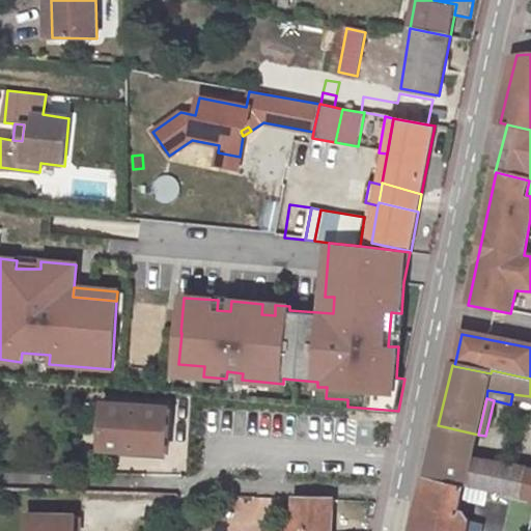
[(168,410),(105,406),(102,450),(165,452),(168,410)]
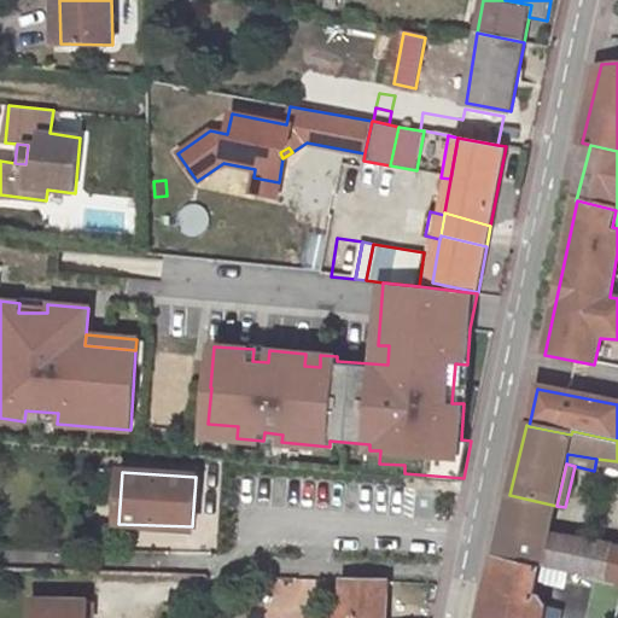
[(509,495),(502,524),(549,534),(557,506),(509,495)]
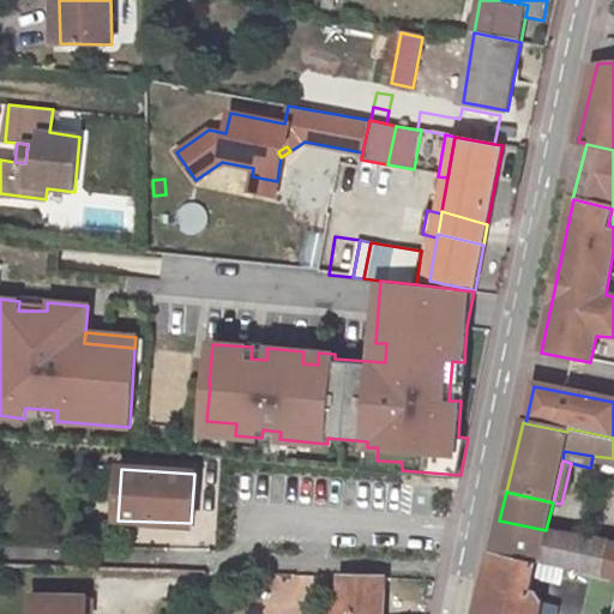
[(499,521),(491,551),(539,563),(546,530),(499,521)]
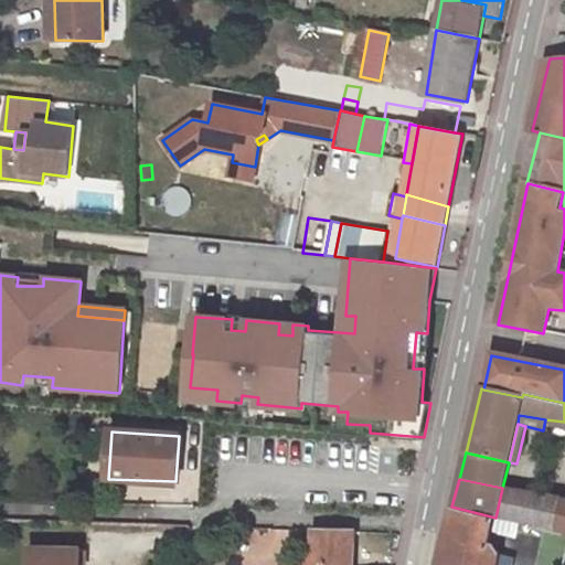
[(496,518),(519,522),(523,523),(530,493),(502,488),(496,518)]
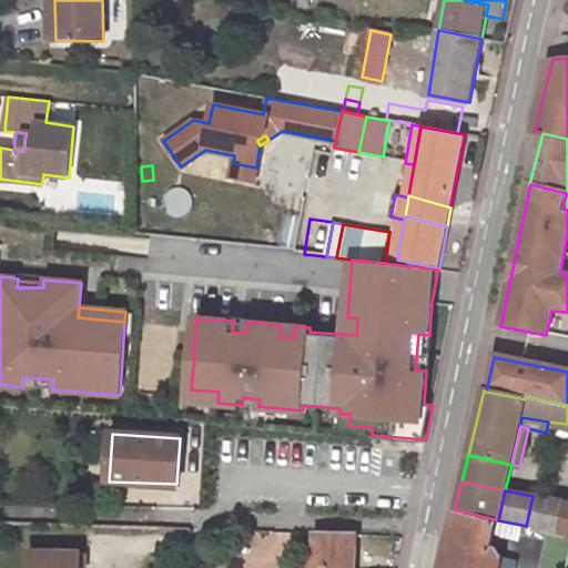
[(564,503),(533,496),(526,526),(557,533),(564,503)]
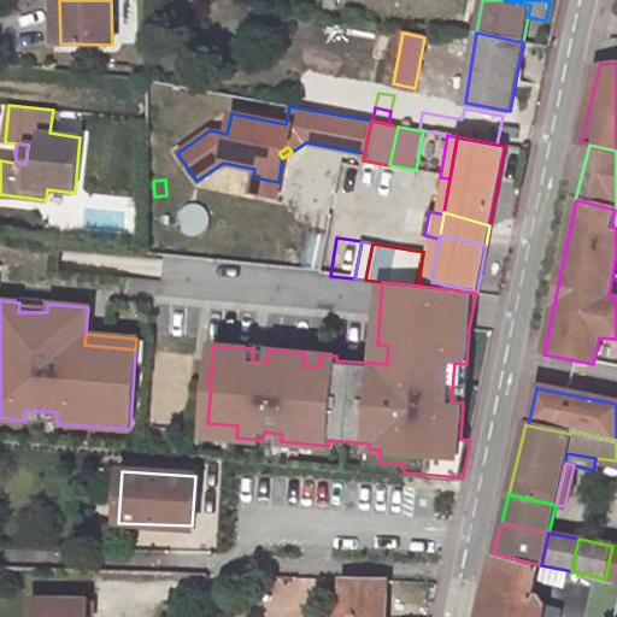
[(616,581),(616,546),(612,546),(605,579),(616,581)]
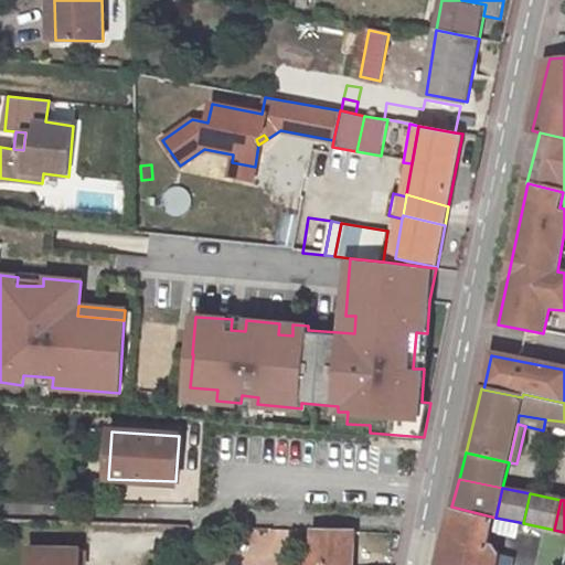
[(509,564),(519,522),(496,518),(451,507),(438,564),(509,564)]
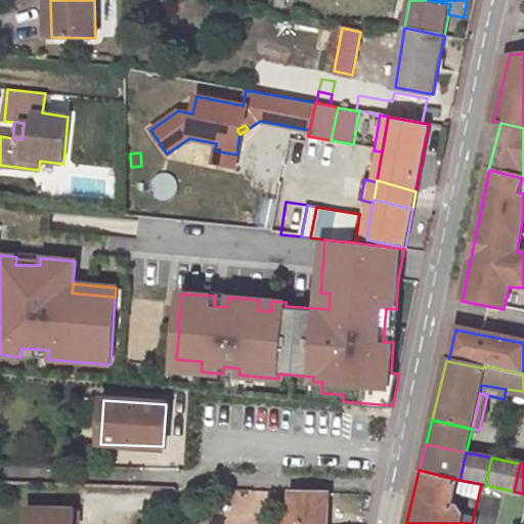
[(326,523),(329,493),(291,491),(291,520),(262,518),(261,523),(326,523)]
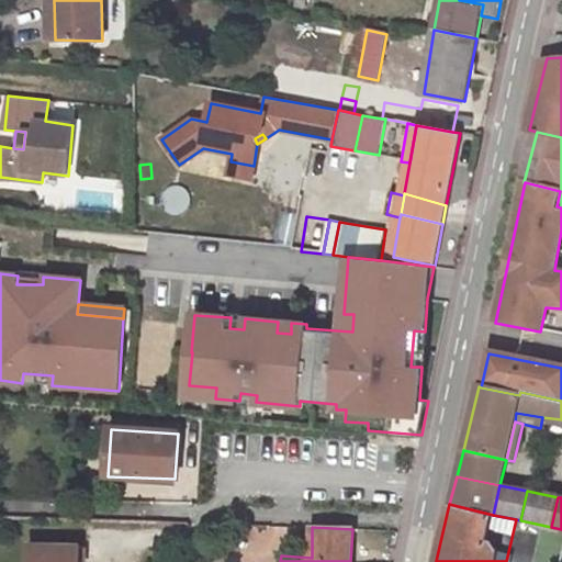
[(78,561),(79,548),(30,547),(29,561),(78,561)]
